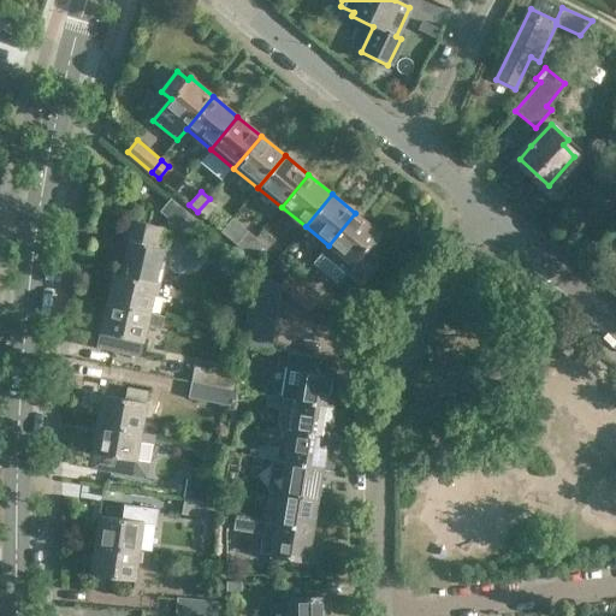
[(202,223),(171,197),(160,211),(191,236),(202,223)]
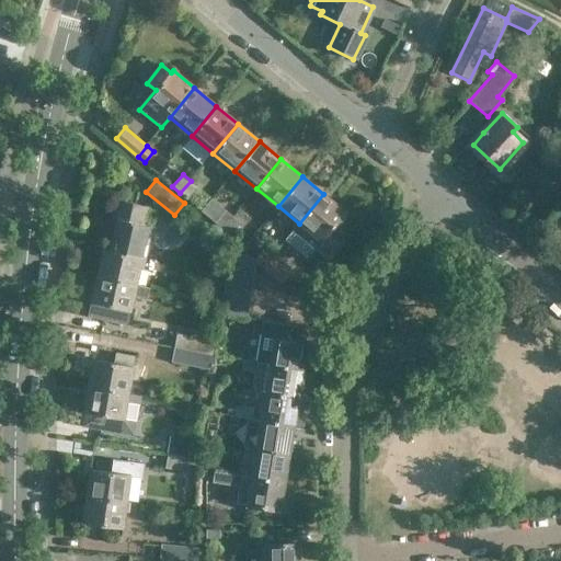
[(191,181),(180,193),(187,199),(198,186),(191,181)]
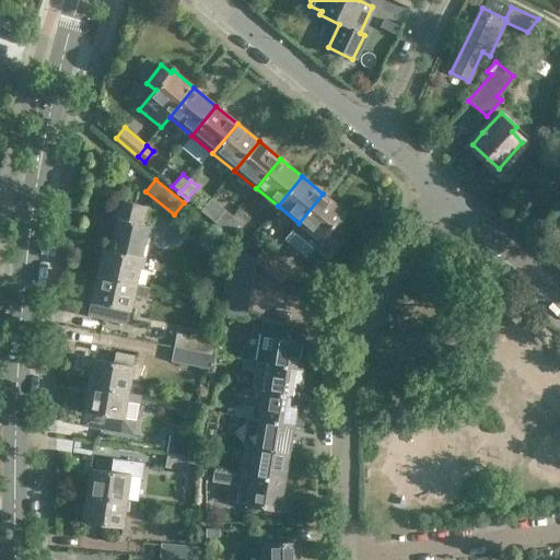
[(338,226),(346,217),(342,214),(346,211),(323,194),(299,223),(293,230),(329,259),(341,244),(328,233),(335,224),(338,226)]
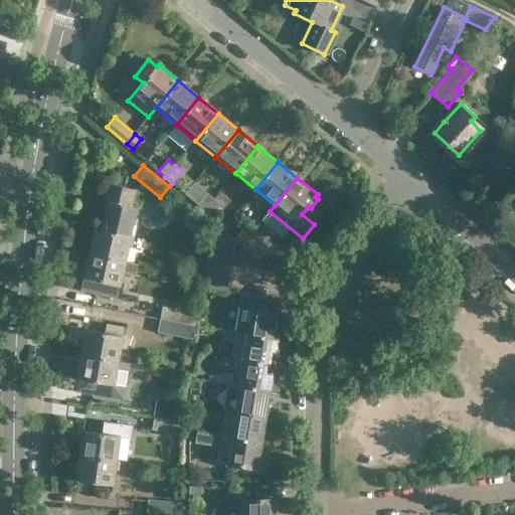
[(95,230),(90,253),(125,263),(131,239),(129,238),(136,208),(133,207),(137,190),(109,183),(105,201),(109,202),(102,231),(95,230)]
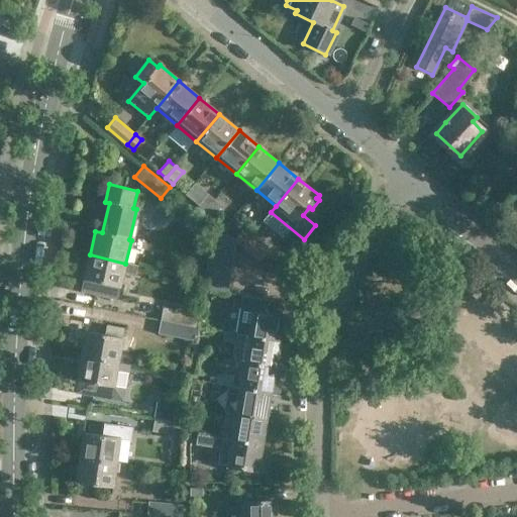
[(199,205),(207,195),(197,187),(189,197),(199,205)]
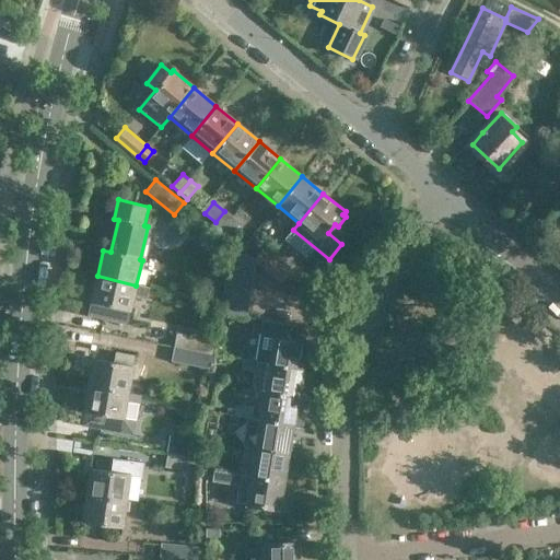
[(224,211),(216,222),(223,229),(225,226),(234,216),(226,210),(224,211)]
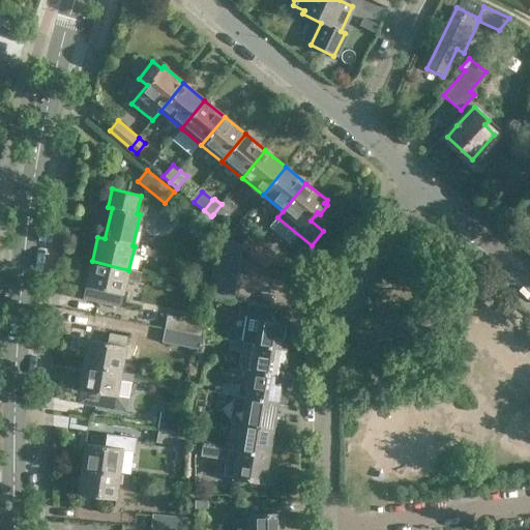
[(213,214),(211,216),(218,223),(229,210),(222,204),(213,214)]
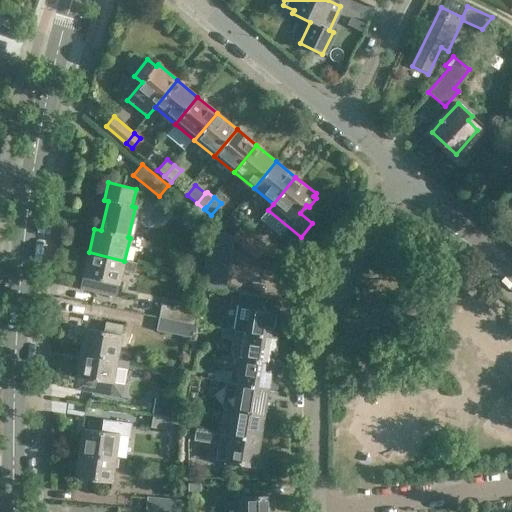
[(207,248),(229,251),(233,240),(212,222),(207,248)]
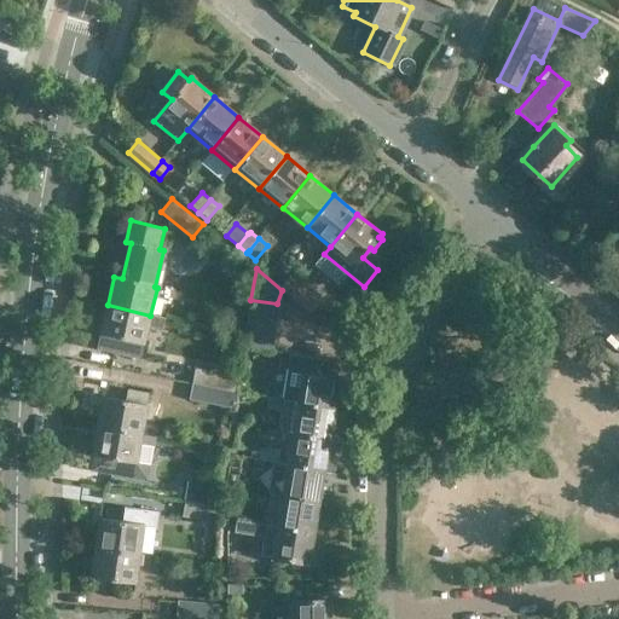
[(290,296),(300,284),(291,277),(282,290),(290,296)]
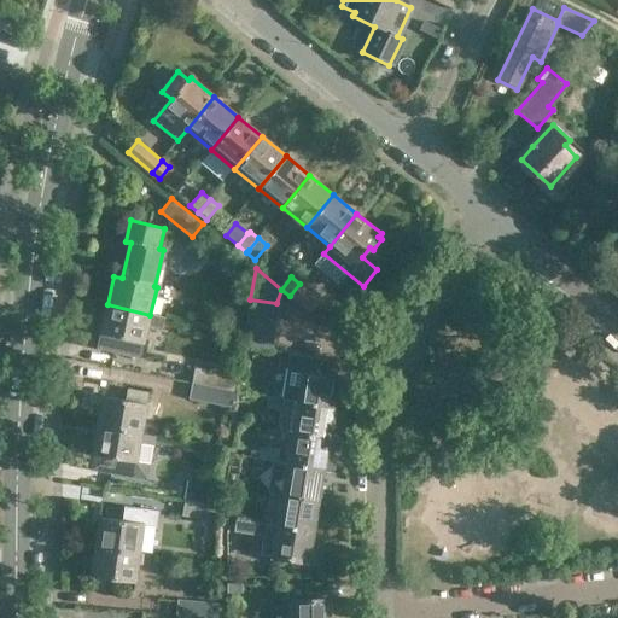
[(299,284),(290,296),(314,314),(322,302),(299,284)]
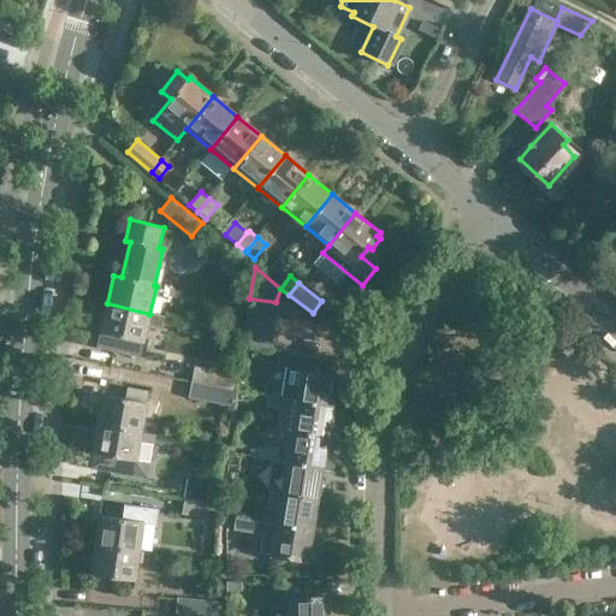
[(247,313),(276,319),(278,306),(276,302),(249,298),(247,313)]
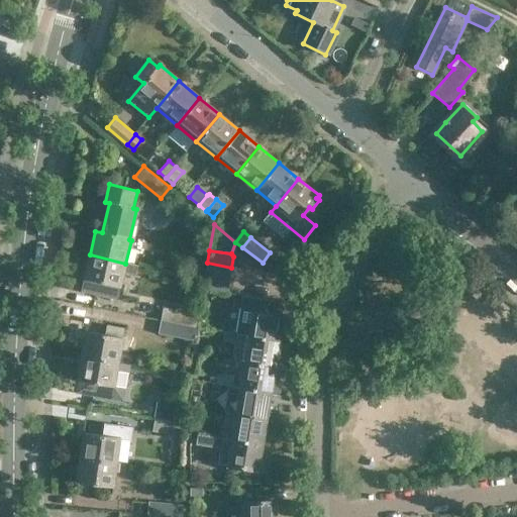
[(136,276),(138,267),(125,264),(90,254),(81,294),(117,302),(123,273),(136,276)]
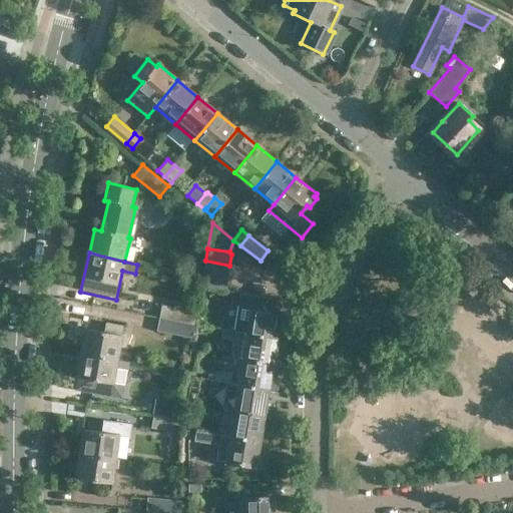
[(203,273),(227,278),(229,266),(205,261),(203,273)]
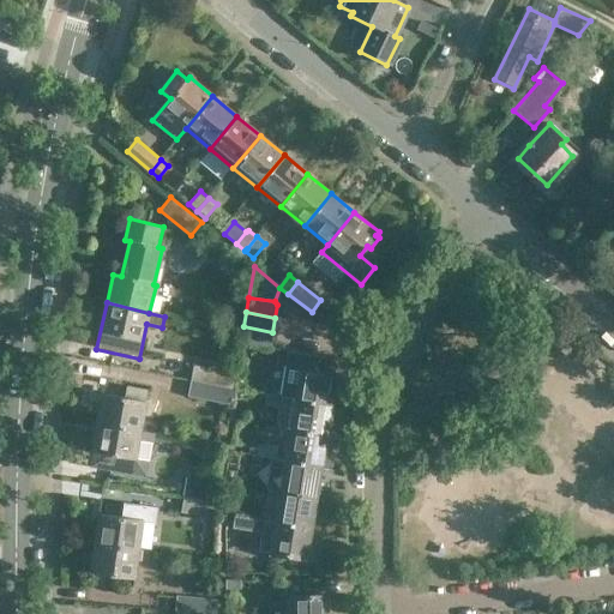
[(269,348),(272,332),(244,326),(241,343),(269,348)]
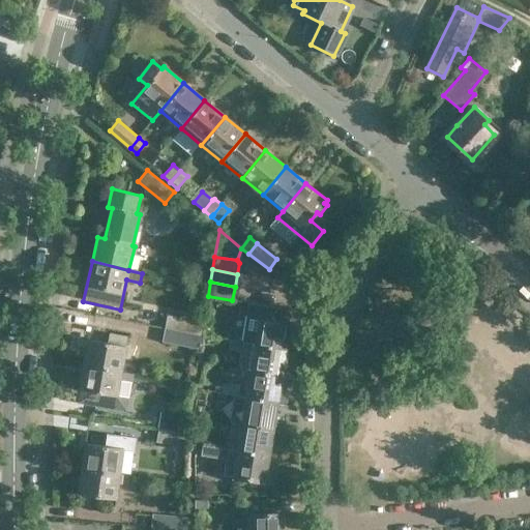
[(278,350),(287,351),(291,324),(277,321),(280,308),(256,304),(254,318),(260,319),(258,333),(249,331),(233,331),(225,330),(223,340),(231,342),(278,350)]
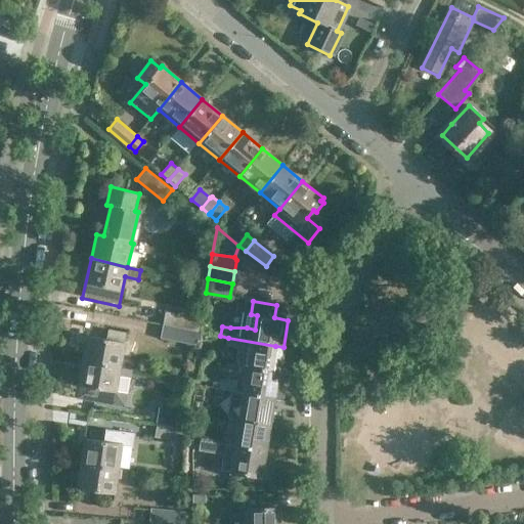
[(163,326),(199,334),(204,309),(185,306),(183,316),(166,313),(163,326)]
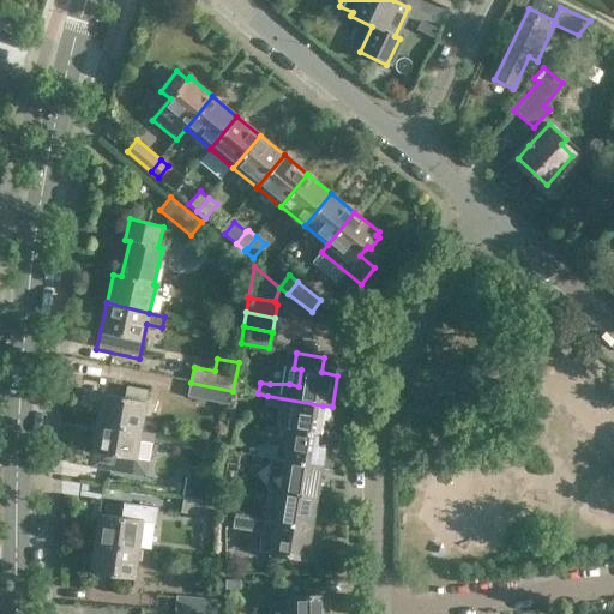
[(188,398),(211,403),(230,407),(233,391),(191,383),(188,398)]
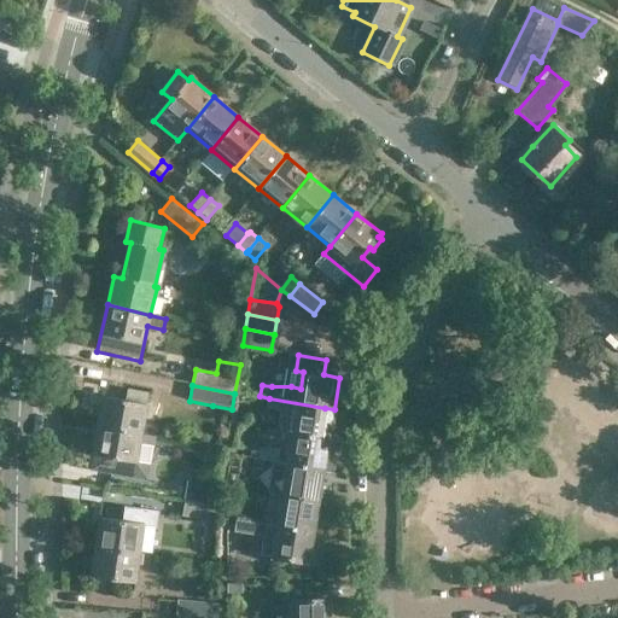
[(103,397),(97,426),(140,435),(147,394),(128,390),(126,401),(103,397)]
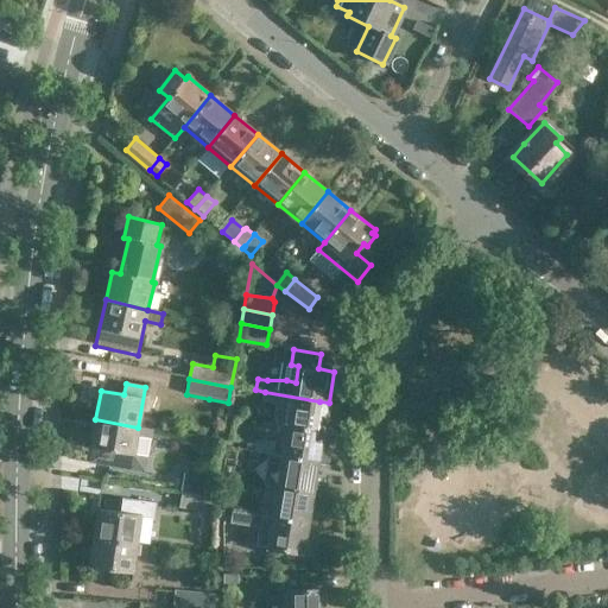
[(315,431),(323,432),(329,403),(320,401),(265,392),(263,400),(277,405),(276,407),(276,415),(276,420),(277,424),(287,426),(315,431)]
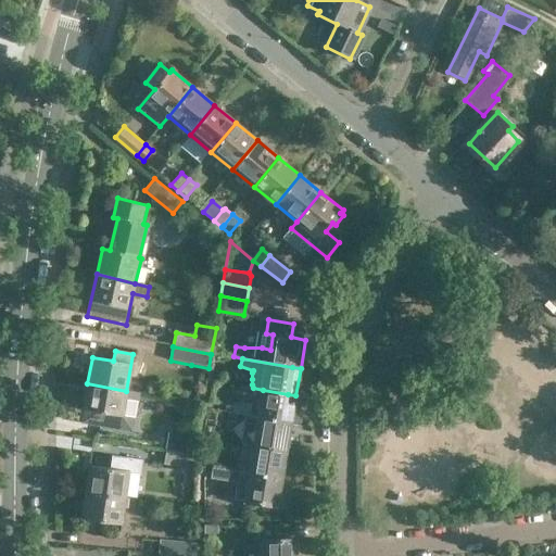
[(133,432),(140,393),(87,383),(83,411),(85,411),(83,424),(133,432)]
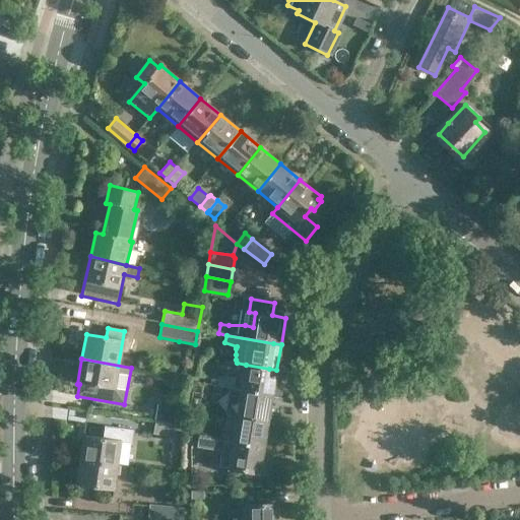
[(264,395),(272,396),(276,370),(269,369),(246,365),(242,391),(264,395)]
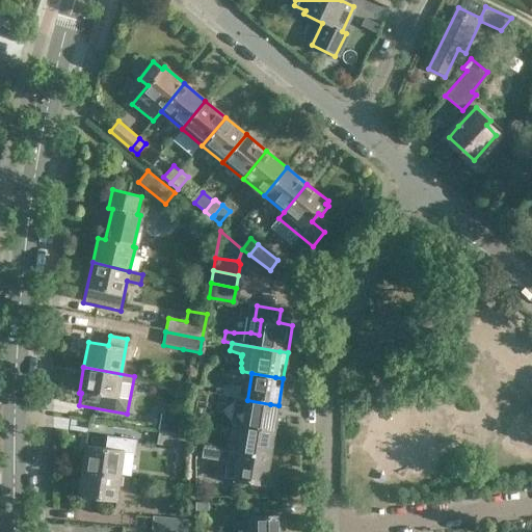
[(222,395),(241,398),(241,387),(223,386),(222,395)]
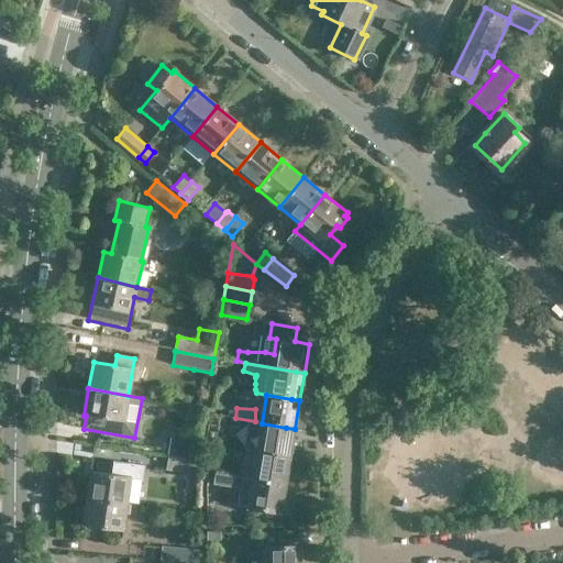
[(253,433),(255,421),(235,418),(233,427),(253,433)]
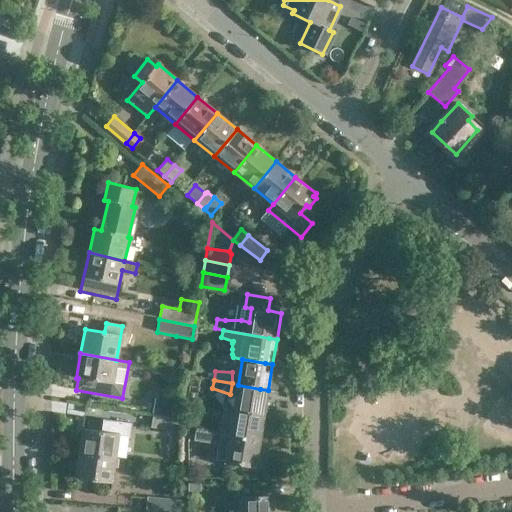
[(263,415),(268,390),(260,389),(238,385),(234,410),(263,415)]
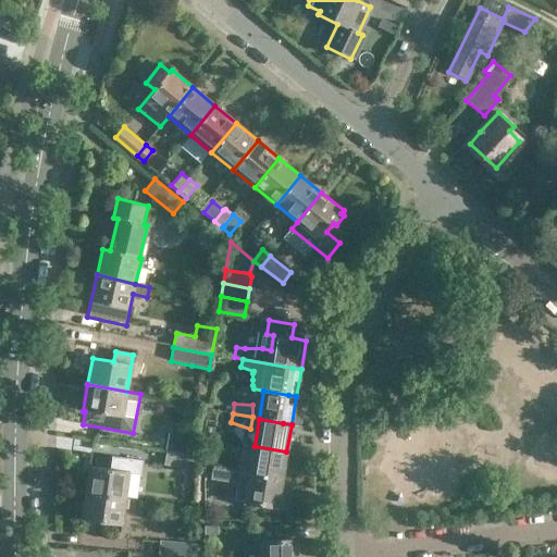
[(195,458),(197,444),(198,436),(170,432),(166,453),(195,458)]
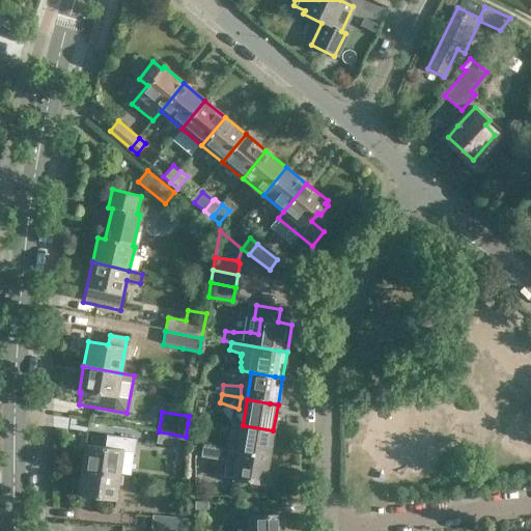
[(232,423),(230,437),(228,450),(269,457),(273,430),(243,425),(232,423)]
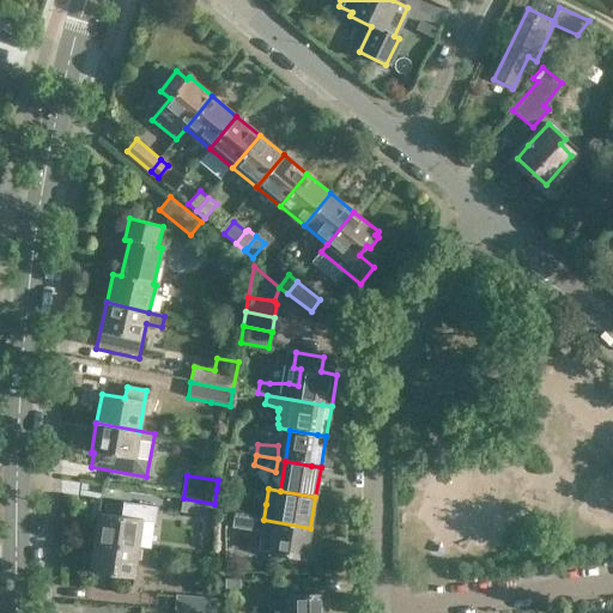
[(212,520),(214,504),(183,498),(181,514),(212,520)]
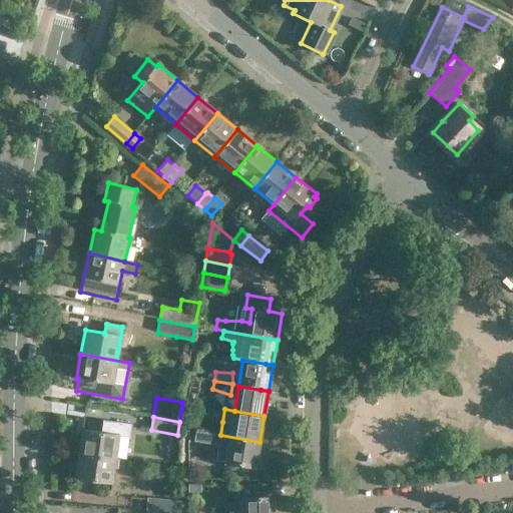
[(81,430),(78,454),(113,460),(117,435),(81,430)]
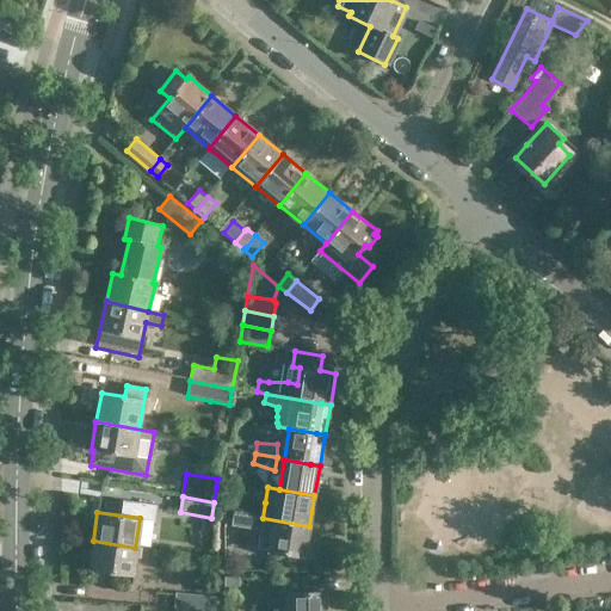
[(260,531),(258,545),(257,549),(304,557),(309,526),(263,518),(234,513),(232,526),(260,531)]
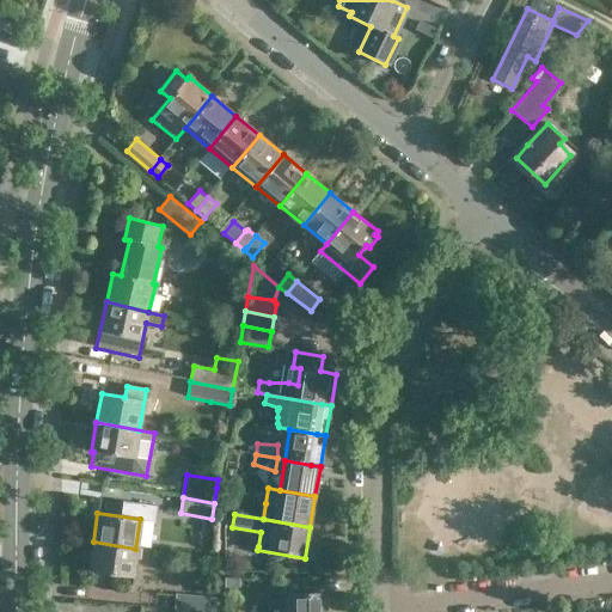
[(135,549),(93,542),(89,571),(132,577),(135,549)]
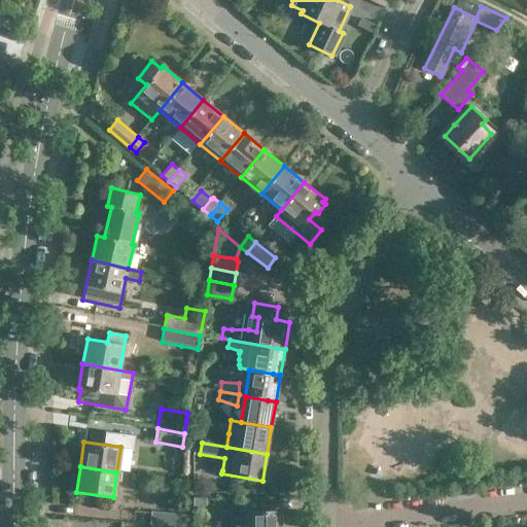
[(249,526),(241,526),(280,526),(280,512),(267,512),(267,499),(241,499),(242,514),(249,514),(249,526)]
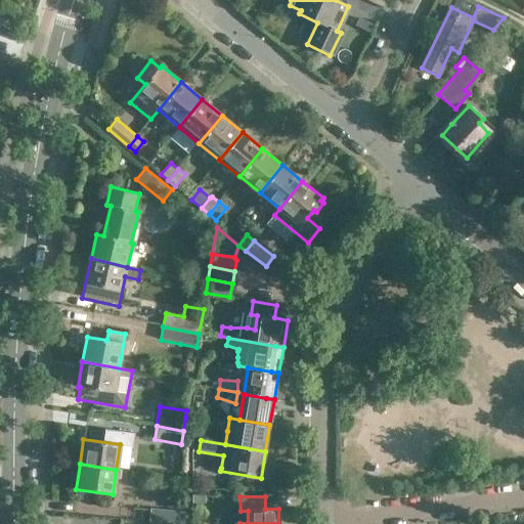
[(151,509),(150,521),(159,522),(181,523),(184,523),(186,512),(151,509)]
